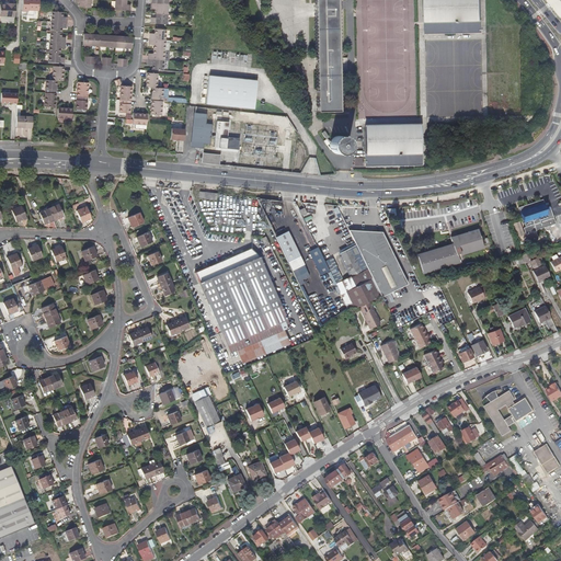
[(37,12),(37,9),(37,0),(21,0),(21,12),(27,12),(27,11),(37,12)]
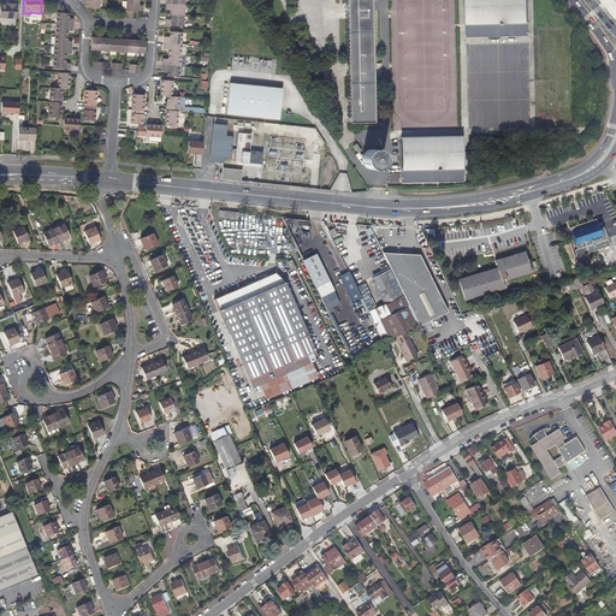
[(125,0),(125,10),(143,11),(143,5),(137,4),(137,0),(125,0)]
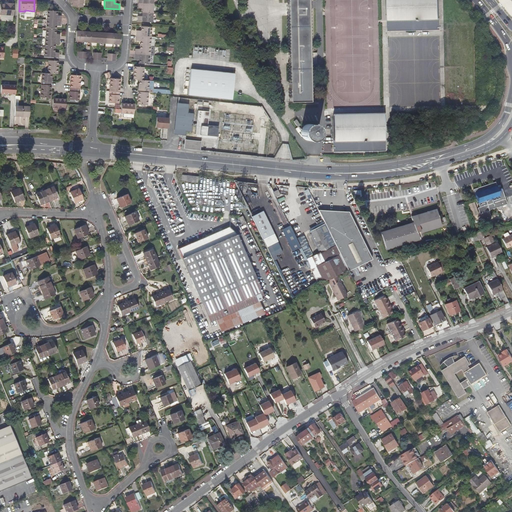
[(309,102),(306,0),(287,0),(289,102),(309,102)]
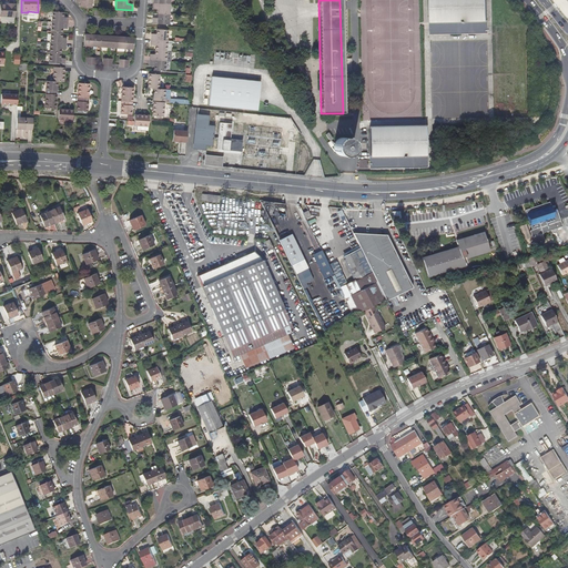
[(428,0),(430,33),(486,32),(485,0),(428,0)]
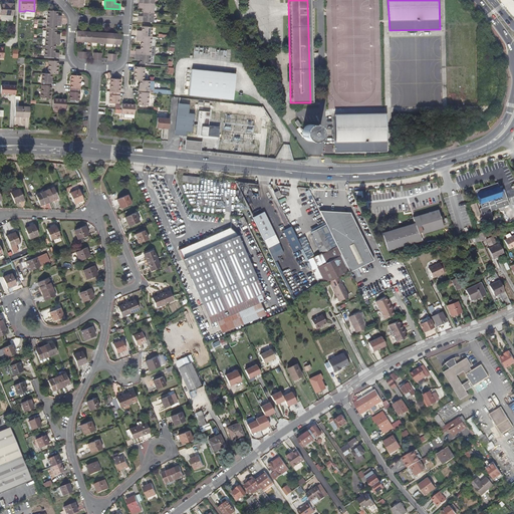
[(143,8),(143,11),(153,12),(153,3),(139,2),(139,7),(143,8)]
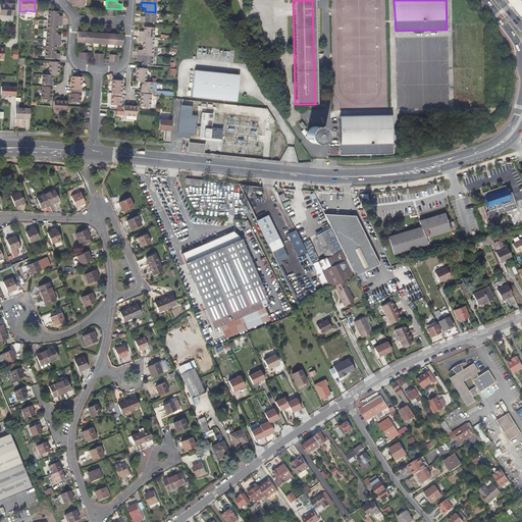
[(5,5),(4,5),(4,15),(13,16),(13,5),(12,5),(12,4),(5,3),(5,5)]
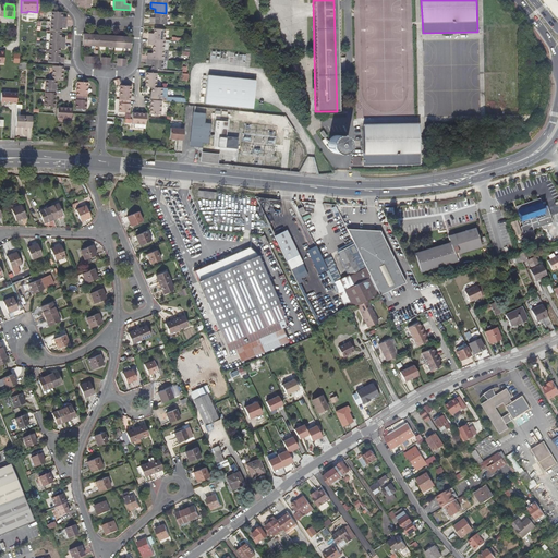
[(50,11),(49,21),(65,22),(65,16),(60,16),(61,12),(50,11)]
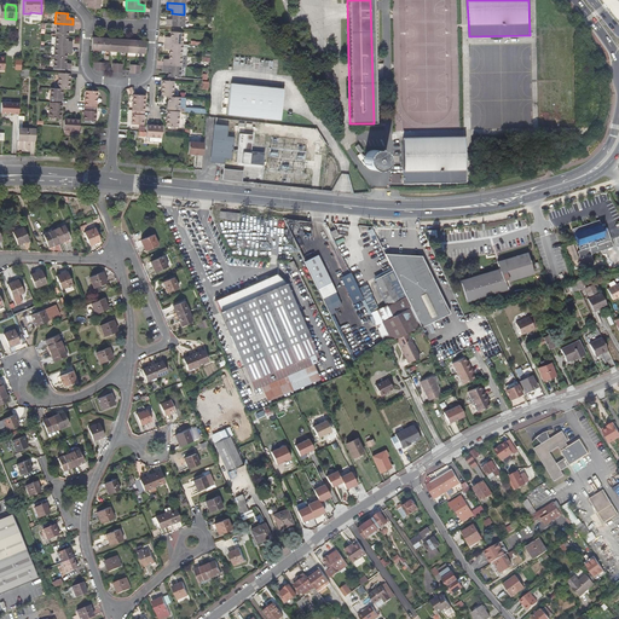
[(183,27),(184,15),(172,13),(172,19),(166,18),(166,25),(183,27)]
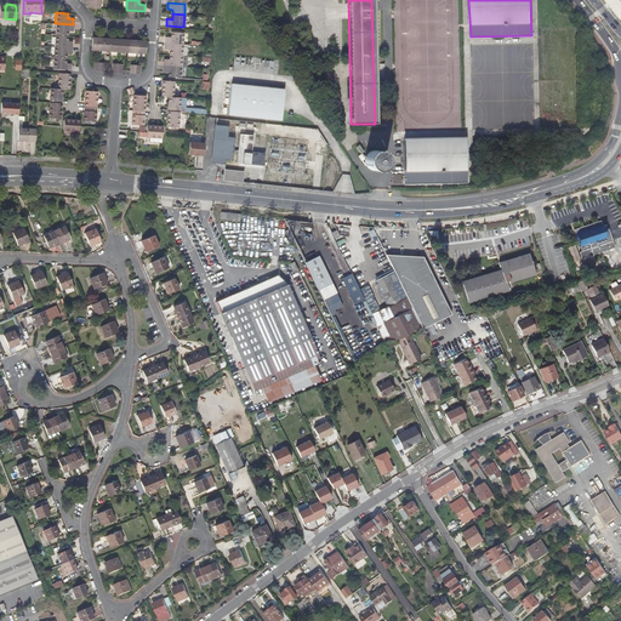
[(55,23),(53,35),(66,35),(67,32),(72,32),(73,24),(55,23)]
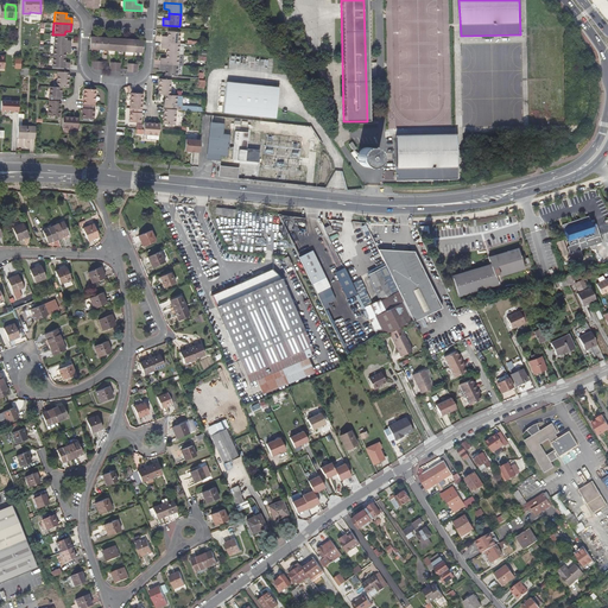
[(162,38),(162,42),(178,43),(179,31),(168,31),(168,36),(162,36),(162,38)]
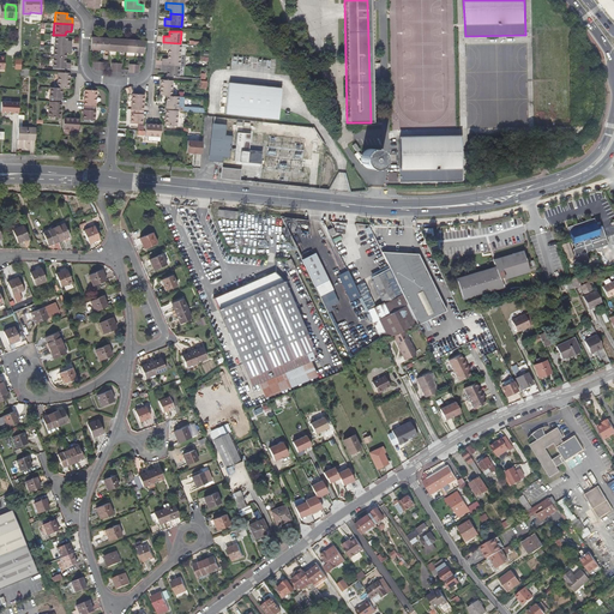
[(53,35),(53,46),(70,47),(71,41),(65,41),(65,35),(53,35)]
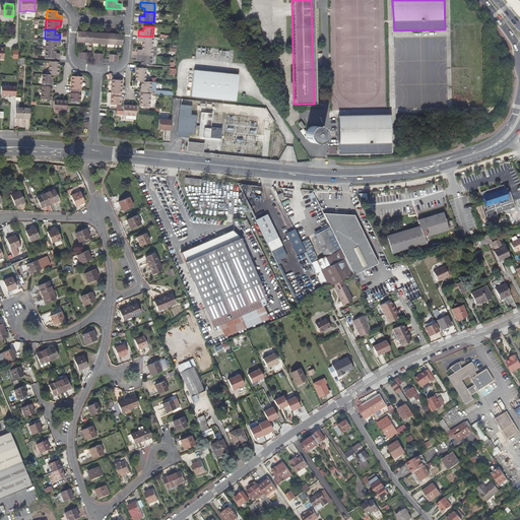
[(76,42),(84,43),(84,31),(82,31),(80,31),(76,31),(76,42)]
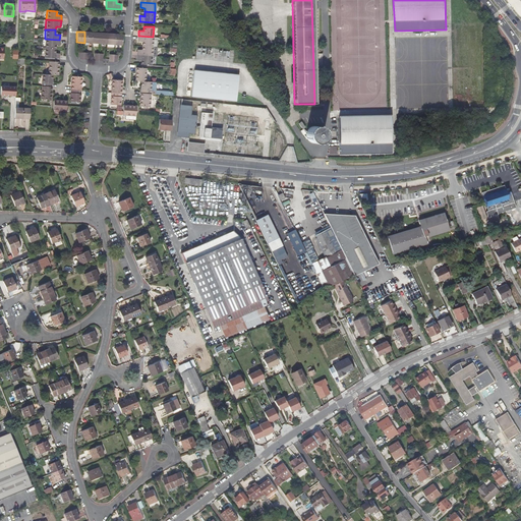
[(88,33),(84,32),(84,43),(92,43),(93,33),(90,33),(88,33)]
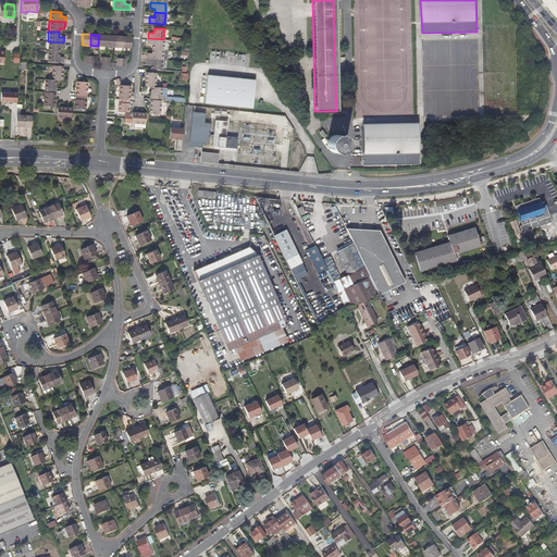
[(98,46),(106,47),(107,35),(104,35),(102,35),(99,35),(98,46)]
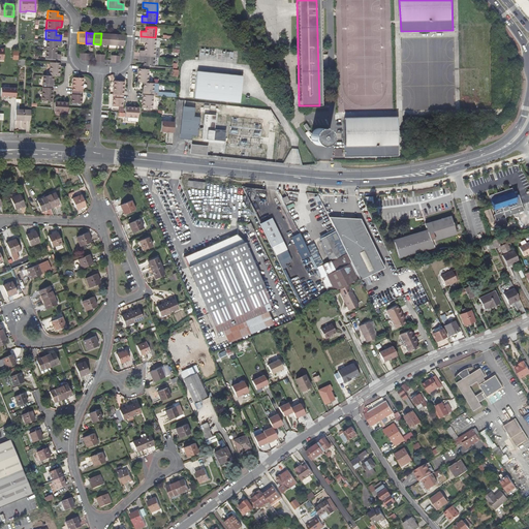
[(105,33),(103,33),(101,33),(100,44),(109,44),(109,34),(105,33)]
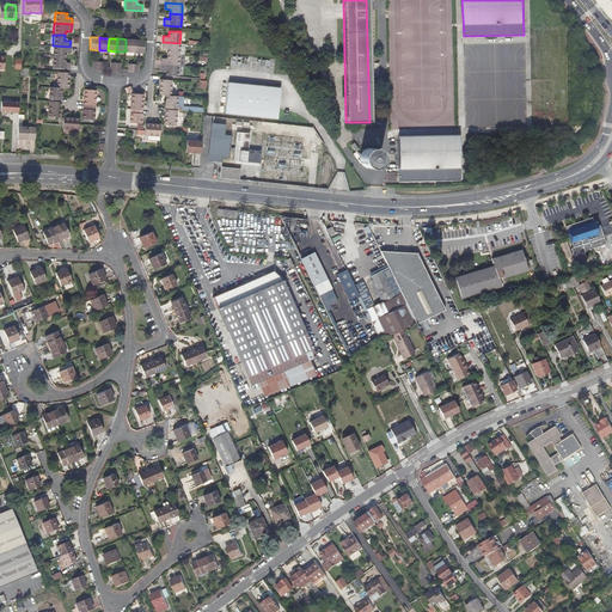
[(126,51),(134,53),(135,40),(133,40),(130,40),(126,40),(126,51)]
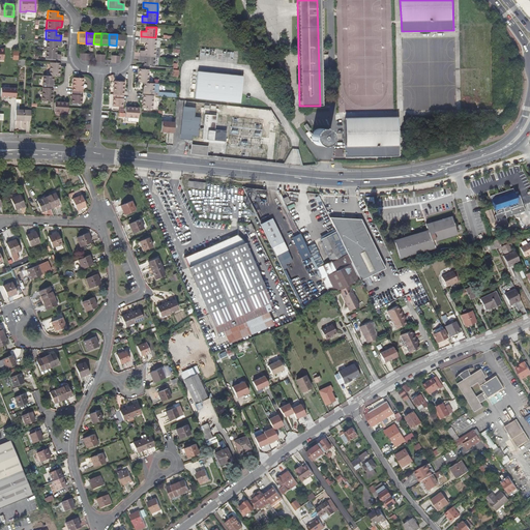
[(122,34),(119,34),(117,34),(116,46),(124,46),(125,35),(122,34)]
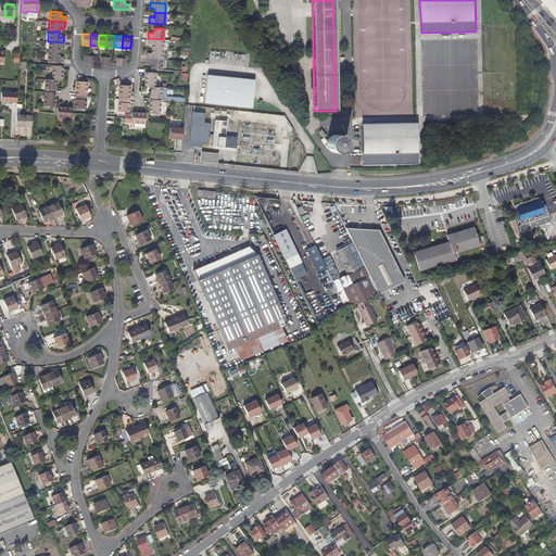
[(152,43),(152,48),(163,49),(163,39),(148,38),(148,43),(152,43)]
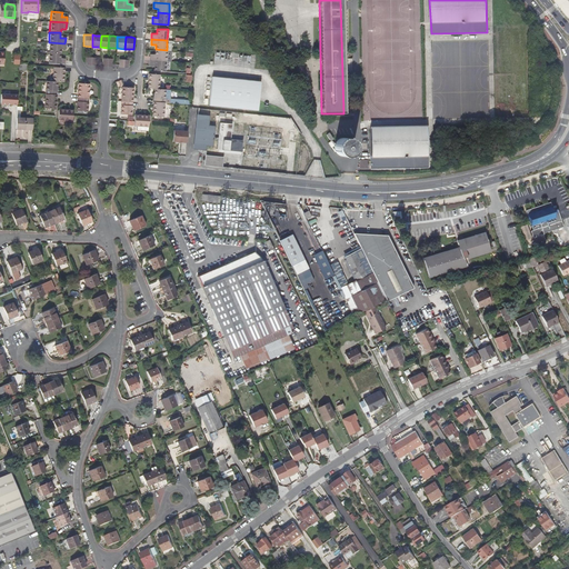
[(49,42),(48,52),(59,53),(60,49),(65,49),(65,43),(49,42)]
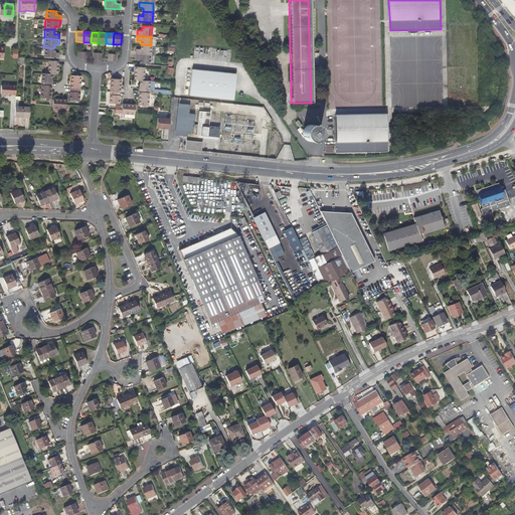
[(136,48),(136,54),(150,55),(151,45),(141,44),(140,48),(136,48)]
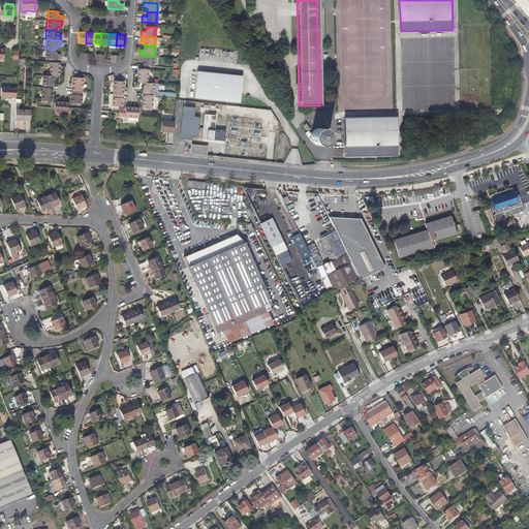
[(55,54),(55,50),(44,49),(44,59),(59,60),(60,54),(55,54)]
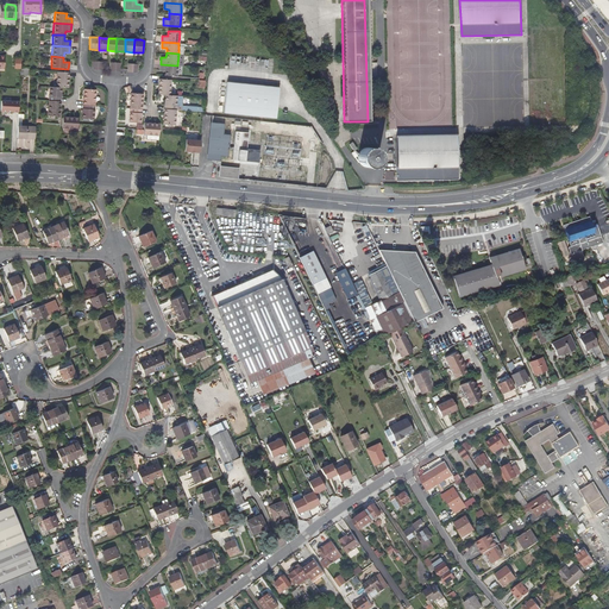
[(176,76),(177,66),(161,64),(159,70),(165,70),(164,75),(176,76)]
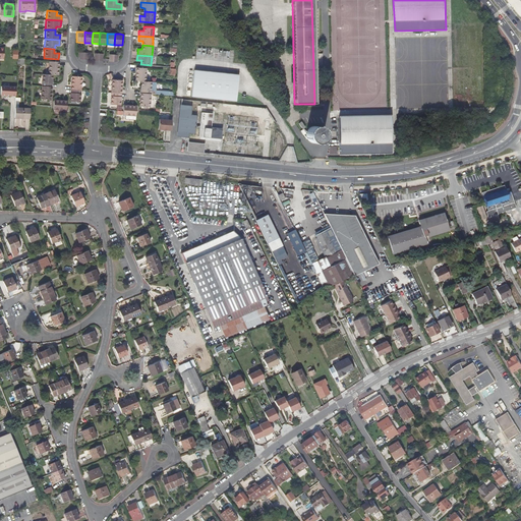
[(48,74),(52,74),(57,75),(58,62),(49,61),(48,74)]
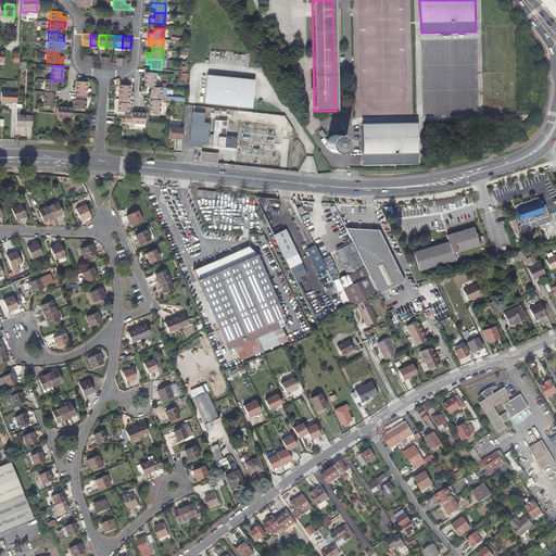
[(144,86),(151,86),(155,86),(155,73),(146,72),(144,86)]
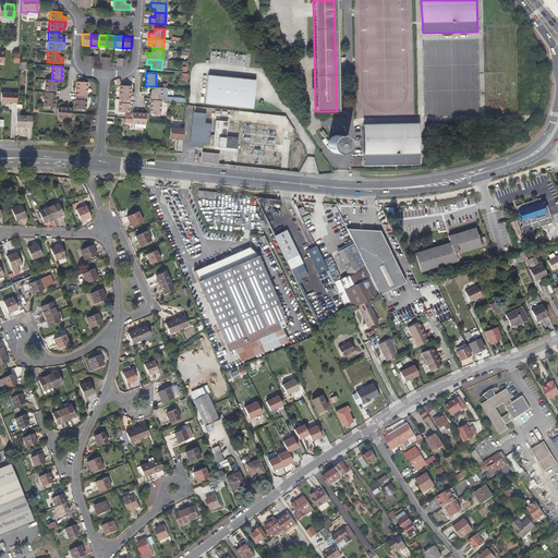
[(205,102),(252,108),(255,81),(208,75),(205,102)]
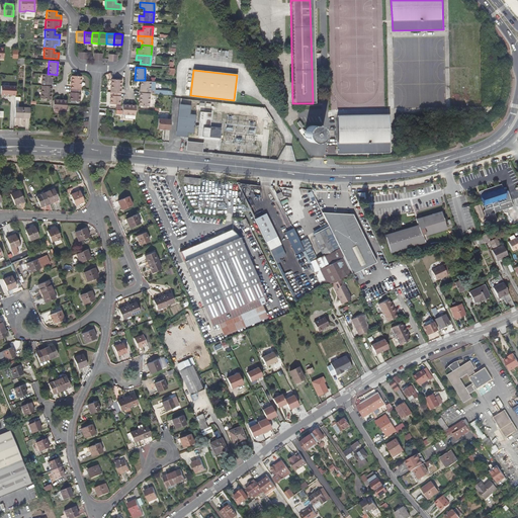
[(52,74),(48,74),(42,74),(41,86),(51,86),(52,74)]
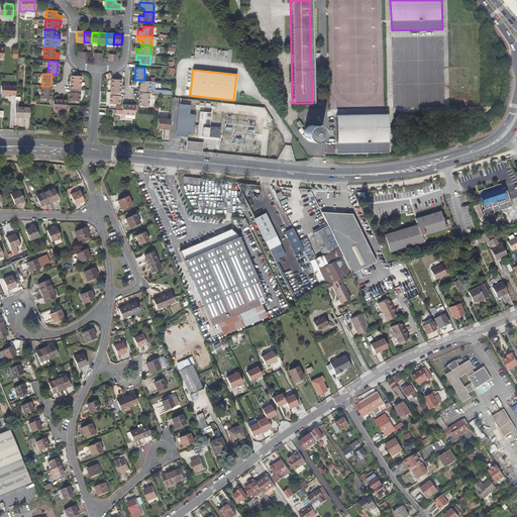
[(71,76),(71,88),(80,89),(81,76),(71,76)]
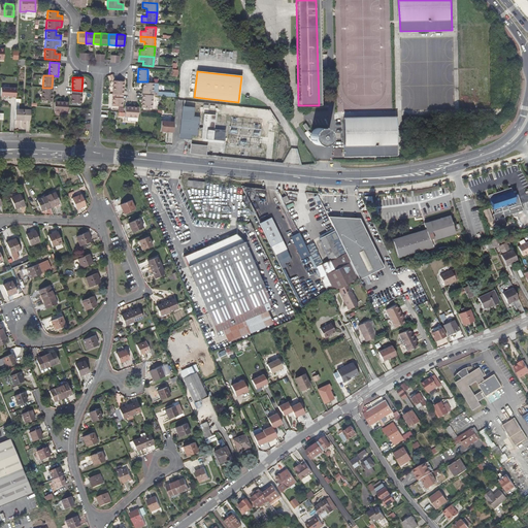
[(113,79),(113,93),(123,94),(124,80),(113,79)]
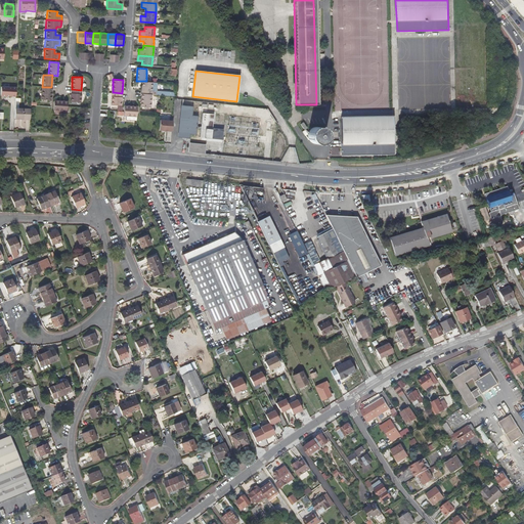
[(142,81),(141,93),(151,94),(156,94),(156,90),(151,90),(151,82),(146,81),(142,81)]
